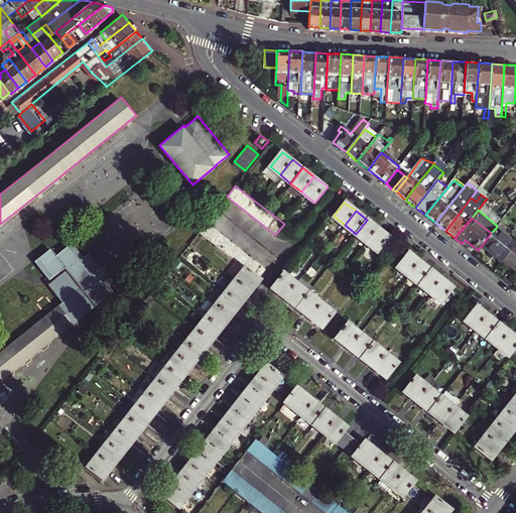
[(259,277),(267,267),(209,219),(201,230),(244,265),(259,277)]
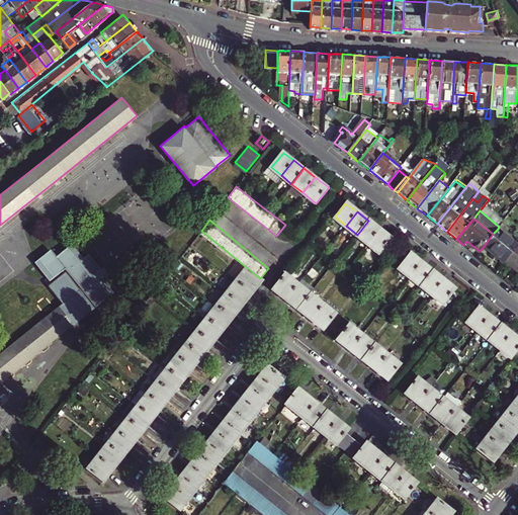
[(357,235),(368,243),(379,229),(368,221),(357,235)]
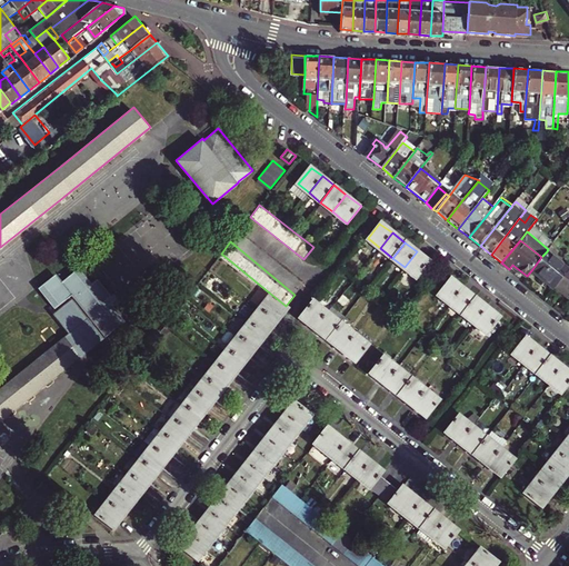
[(405,267),(417,277),(429,261),(417,251),(405,267)]
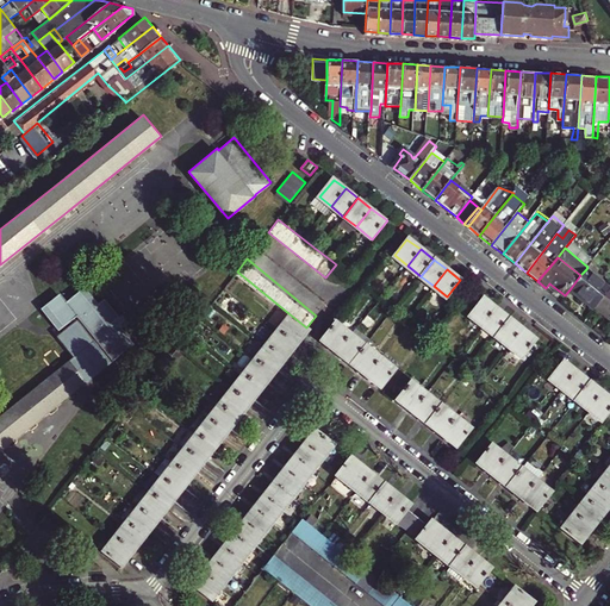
[(595,307),(609,287),(586,269),(580,275),(571,288),(595,307)]
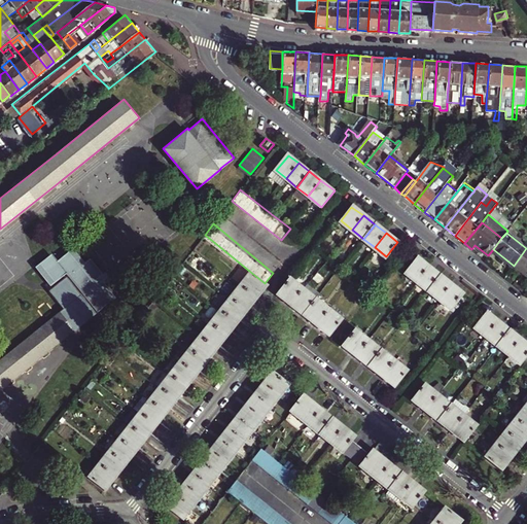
[(526,248),(514,266),(526,276),(526,248)]
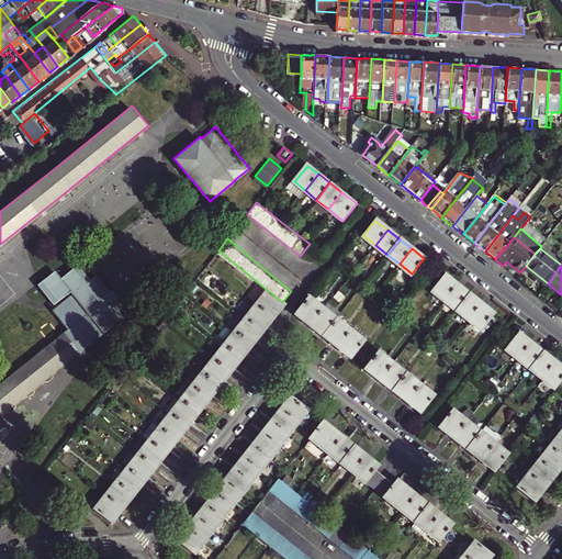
[(433,290),(445,300),(458,284),(445,275),(433,290)]
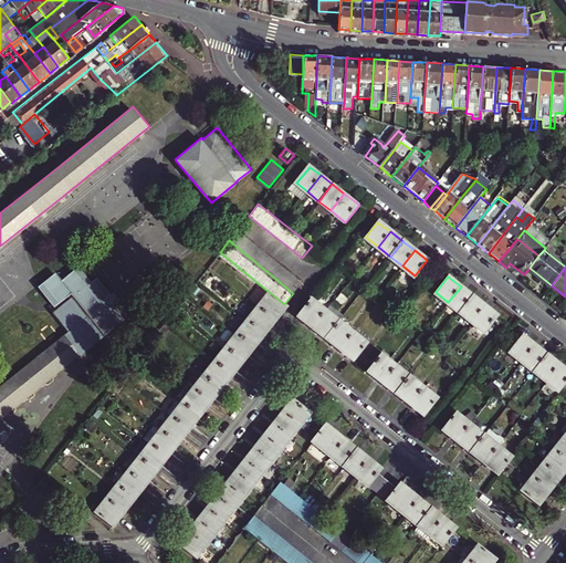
[(448,302),(461,312),(473,296),(461,287),(448,302)]
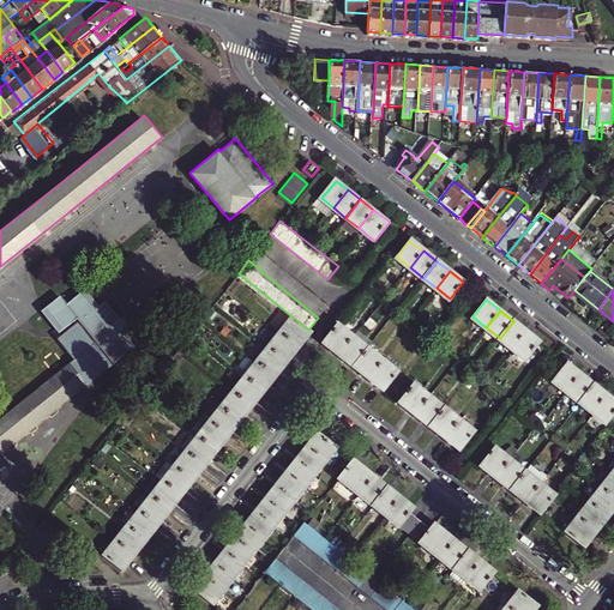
[(296,345),(308,330),(290,315),(278,331),(296,345)]
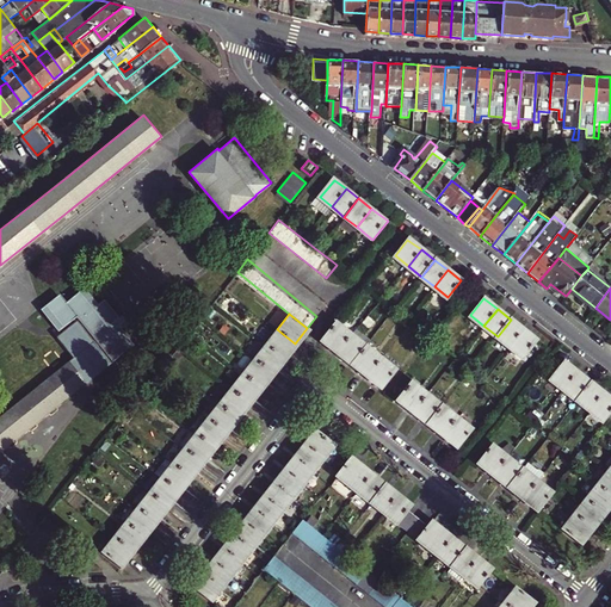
[(0,451),(113,360),(79,317),(57,335),(74,357),(0,416),(0,451)]
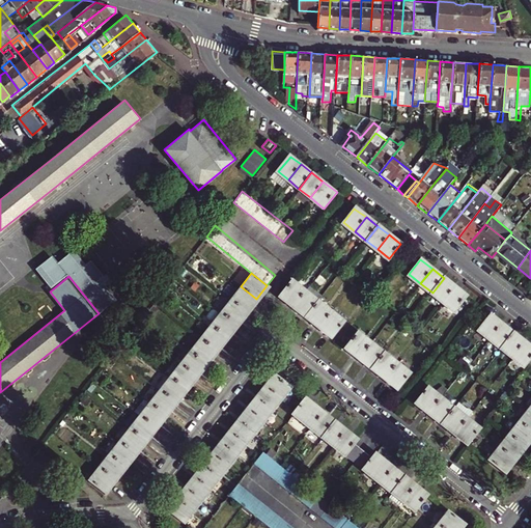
[(432,293),(443,301),(455,286),(444,278),(432,293)]
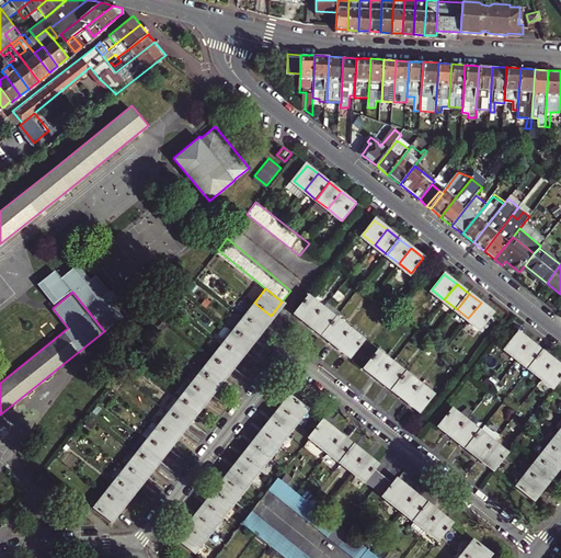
[(295,311),(309,323),(322,306),(308,295),(295,311)]
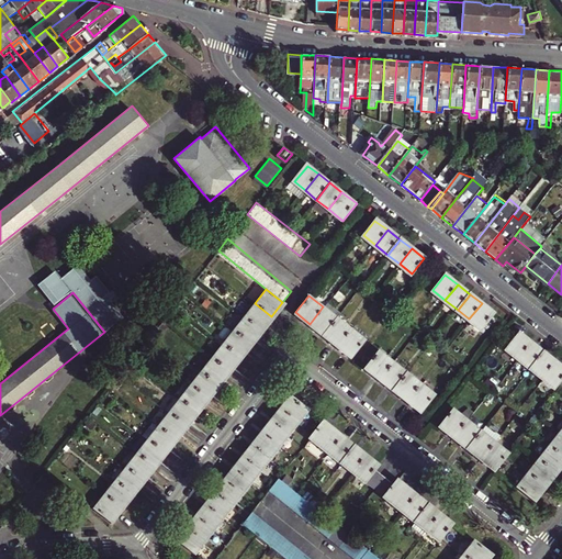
[(340,313),(326,302),(323,306),(337,317),(340,313)]
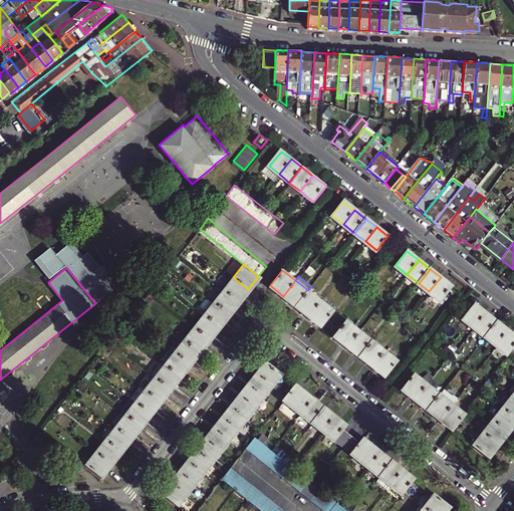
[(223,290),(239,302),(248,289),(233,277),(223,290)]
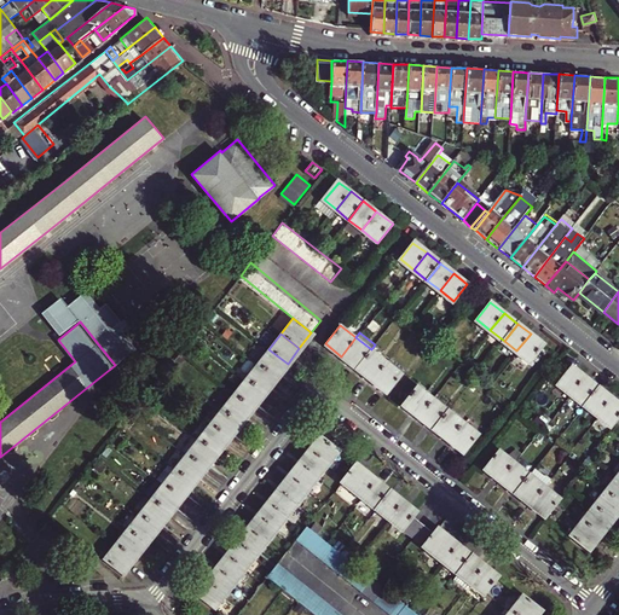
[(516,350),(530,361),(544,344),(531,334),(516,350)]
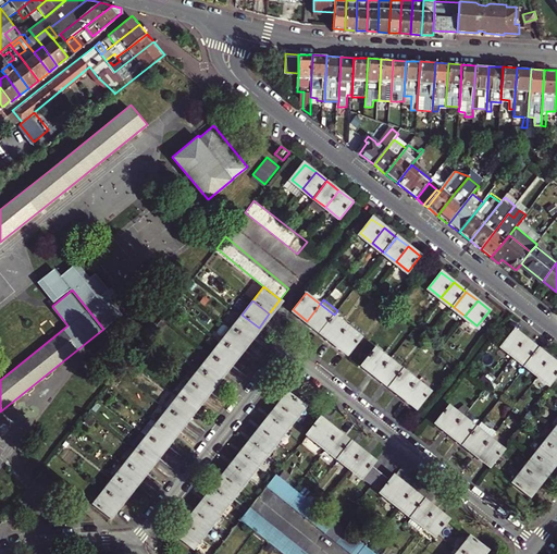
[(307,321),(321,332),(334,315),(320,304),(307,321)]
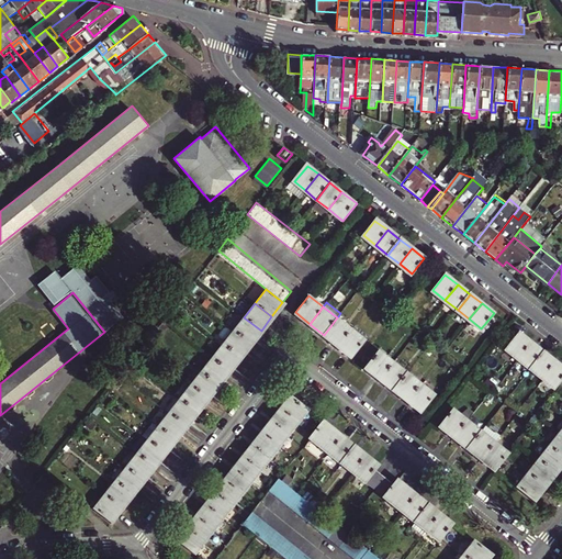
[(351,330),(355,324),(340,313),(337,317),(351,330)]
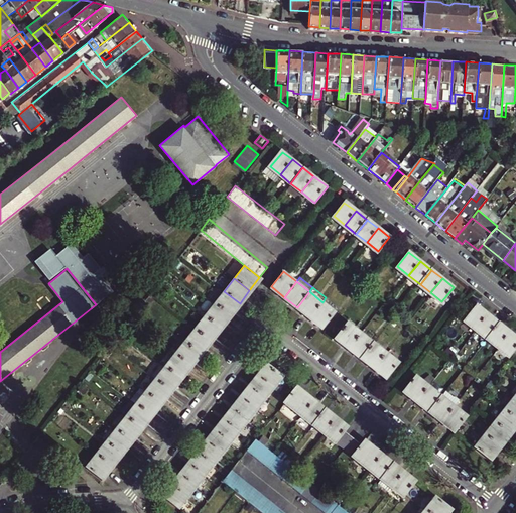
[(229,316),(240,303),(224,291),(214,304),(229,316)]
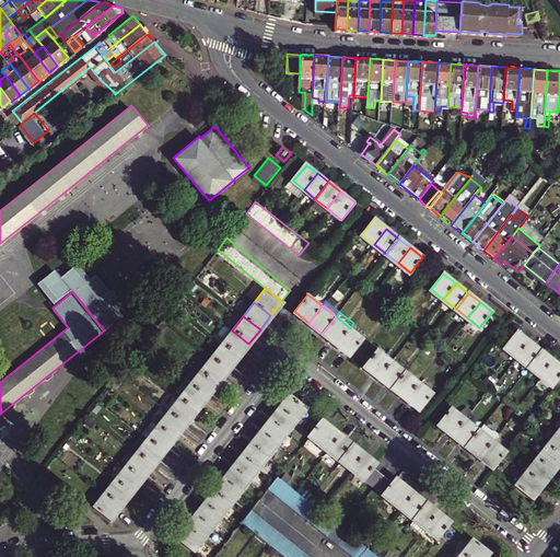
[(323,334),(337,345),(350,328),(336,316),(323,334)]
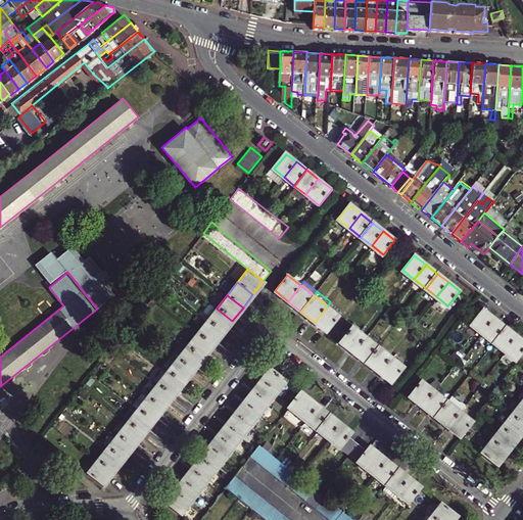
[(315,322),(327,332),(339,317),(327,306),(315,322)]
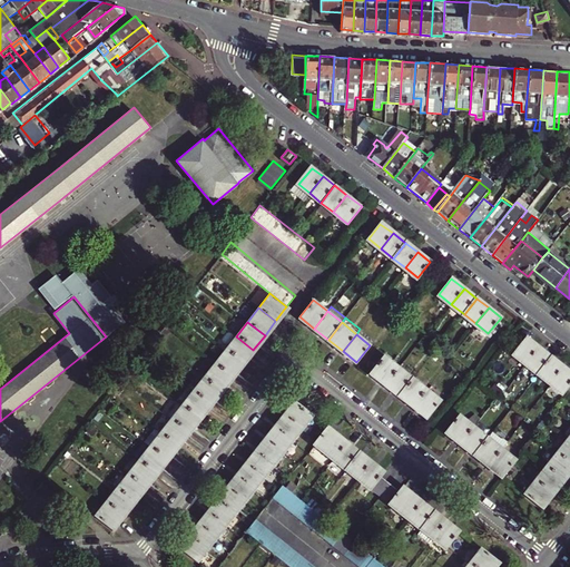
[(243,364),(253,350),(236,336),(225,350),(243,364)]
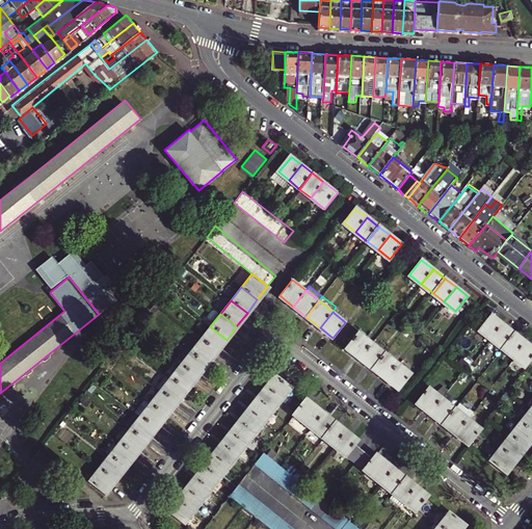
[(479,329),(491,339),(503,324),(490,315),(479,329)]
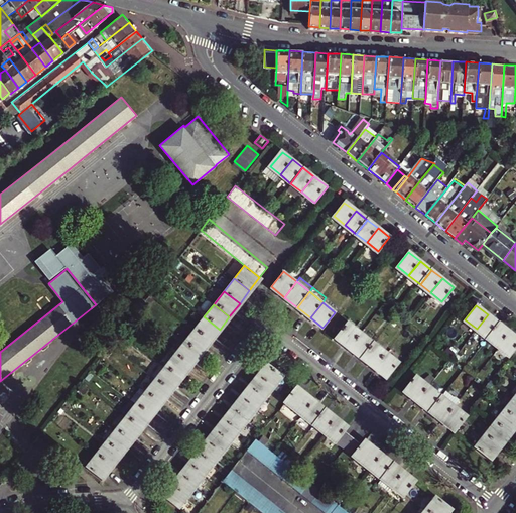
[(477,329),(487,338),(498,324),(488,314),(477,329)]
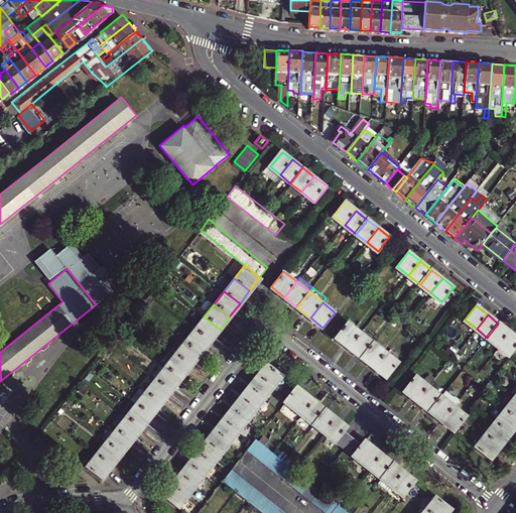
[(210,342),(220,330),(204,316),(194,330),(210,342)]
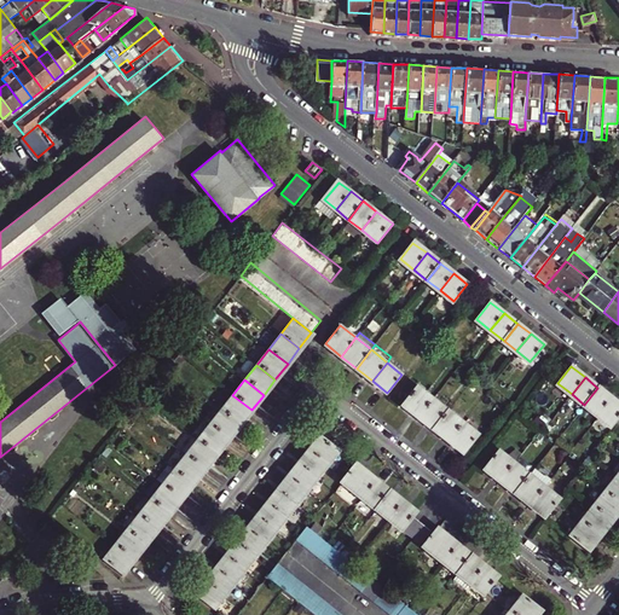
[(401,404),(417,416),(432,398),(416,386),(401,404)]
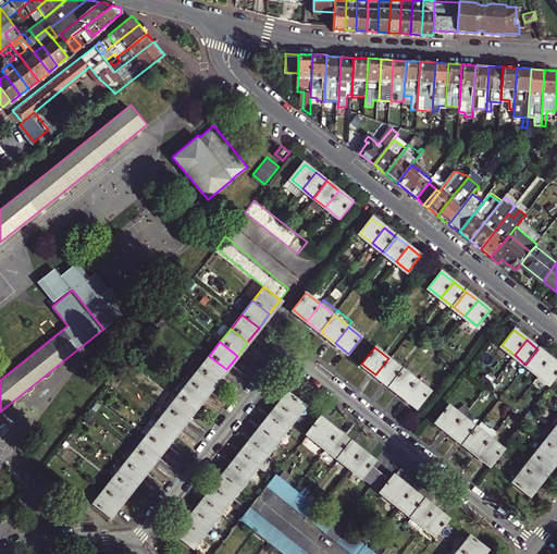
[(525,365),(539,374),(551,358),(537,349),(525,365)]
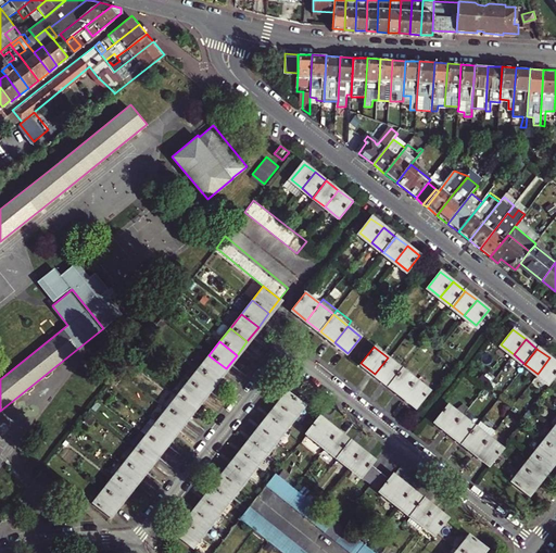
[(215,382),(226,368),(209,355),(198,368),(201,372),(215,382)]
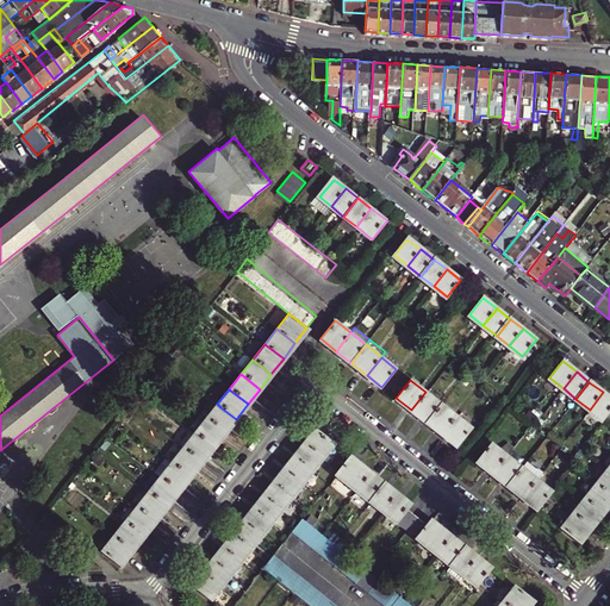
[(411,410),(425,422),(440,404),(425,392),(411,410)]
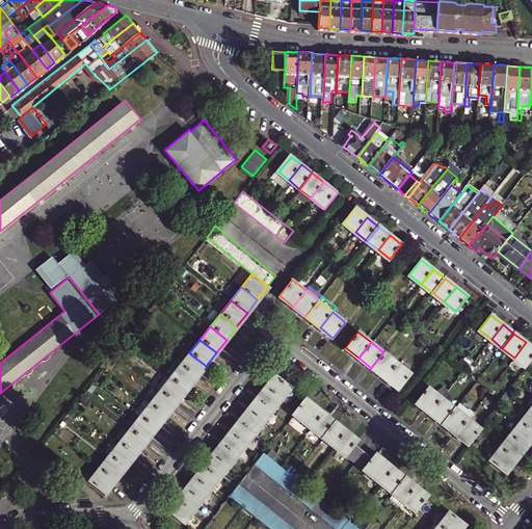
[(525,366),(527,364),(531,356),(531,347),(526,342),(514,358),(525,366)]
